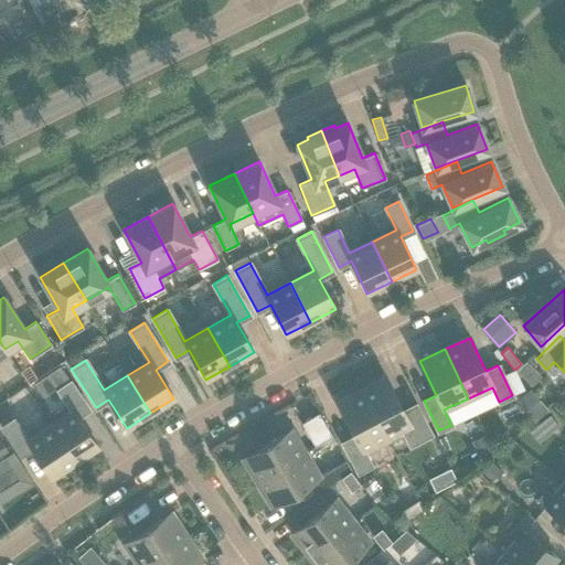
[(67,379),(60,369),(36,384),(43,395),(67,379)]
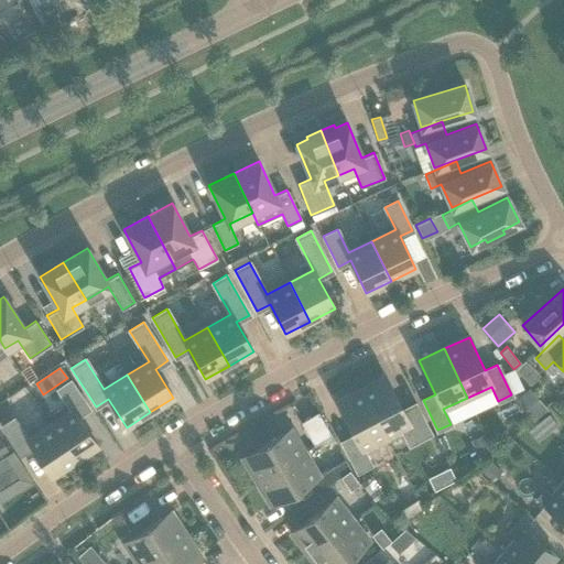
[(360,390),(386,438),(400,431),(409,447),(432,435),(415,401),(401,409),(384,377),(360,390)]
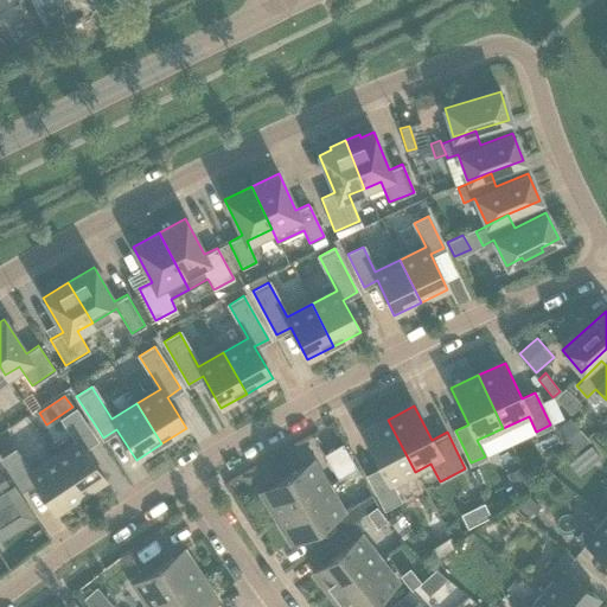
[(77,441),(53,458),(80,497),(104,480),(83,448),(95,440),(75,410),(62,419),(77,441)]
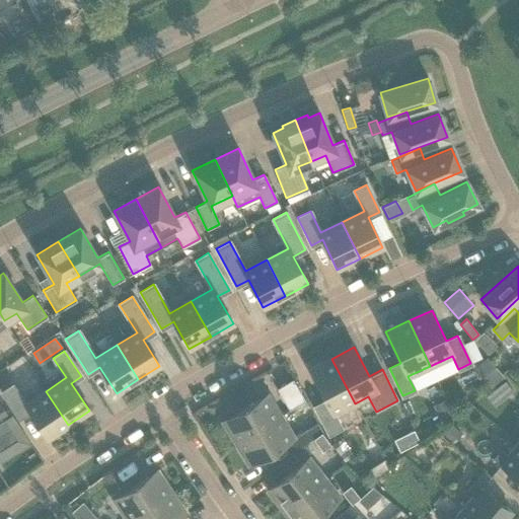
[(484,358),(474,367),(476,369),(493,387),(505,377),(487,356),(484,358)]
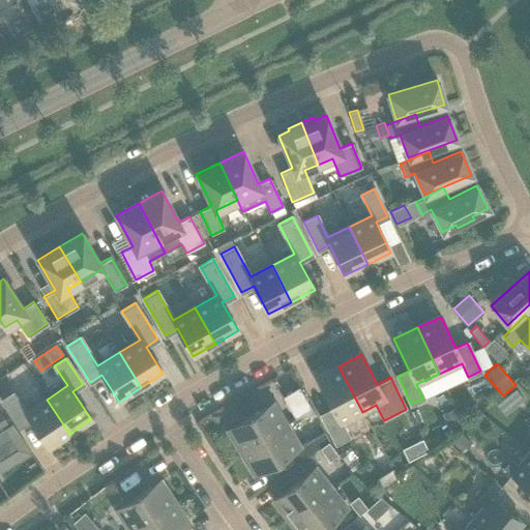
[(341,423),(362,412),(339,366),(316,378),(332,409),(321,415),(335,443),(348,437),(341,423)]
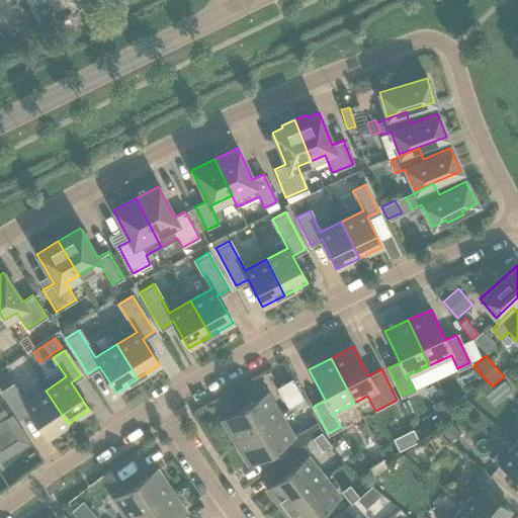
[(282,380),(289,395),(298,390),(291,376),(282,380)]
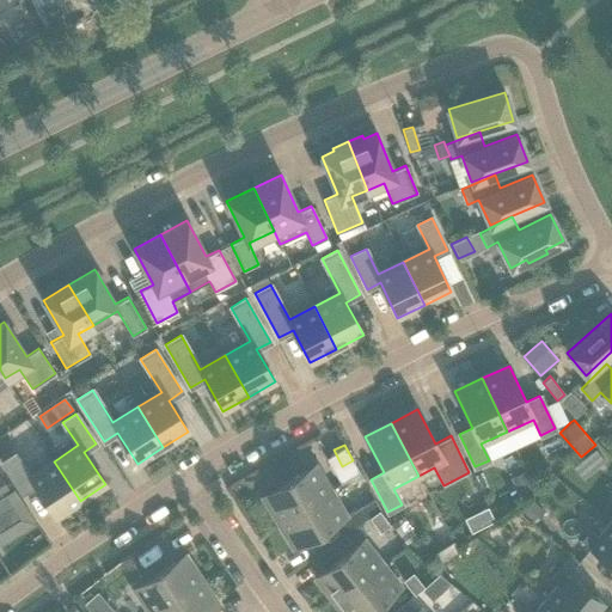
[(592,452),(583,459),(592,470),(604,460),(595,450),(592,452)]
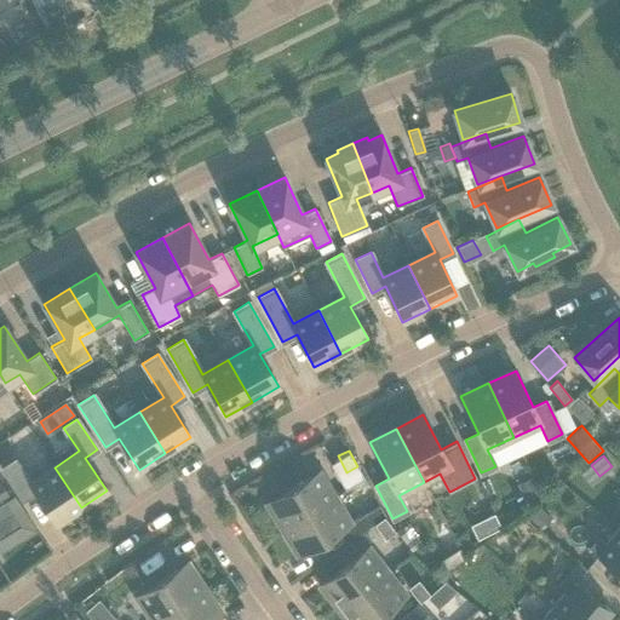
[(81,507),(55,468),(30,483),(15,460),(1,469),(22,500),(34,492),(56,524),(81,507)]
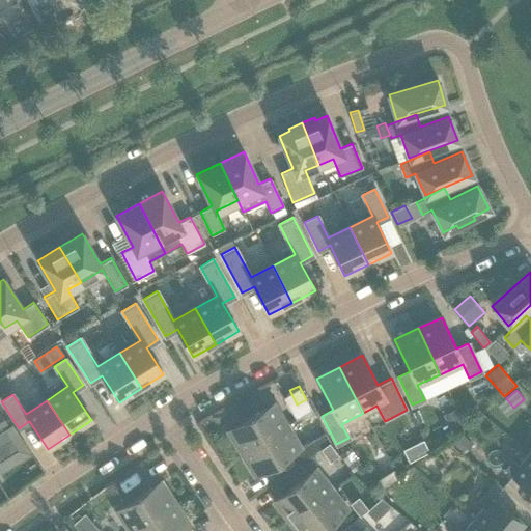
[(228,430),(242,452),(286,426),(273,403),(228,430)]
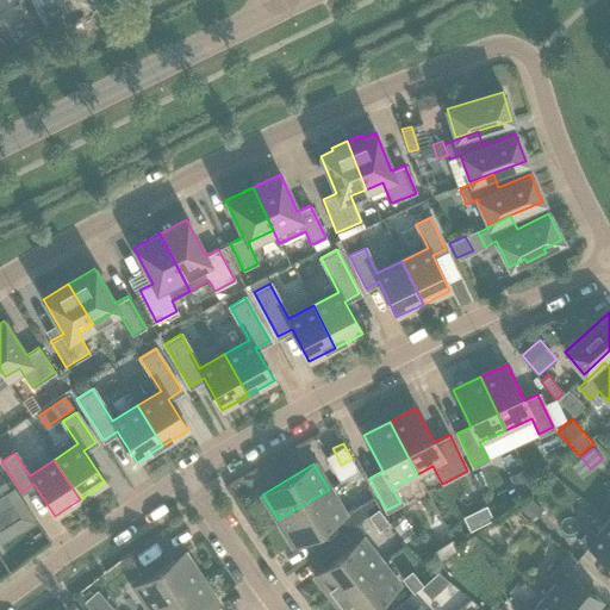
[(493,473),(489,464),(472,472),(477,481),(493,473)]
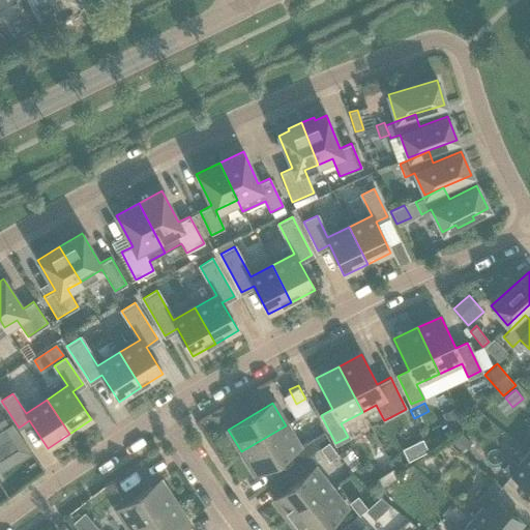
[(464,425),(455,408),(442,414),(450,432),(464,425)]
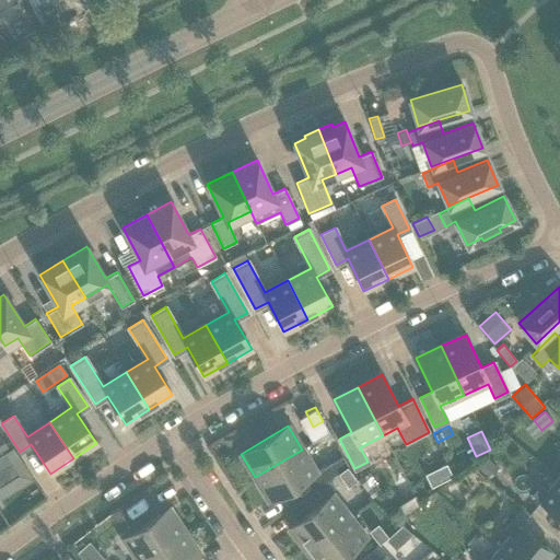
[(302,450),(255,477),(269,501),(302,481),(315,474),(302,450)]
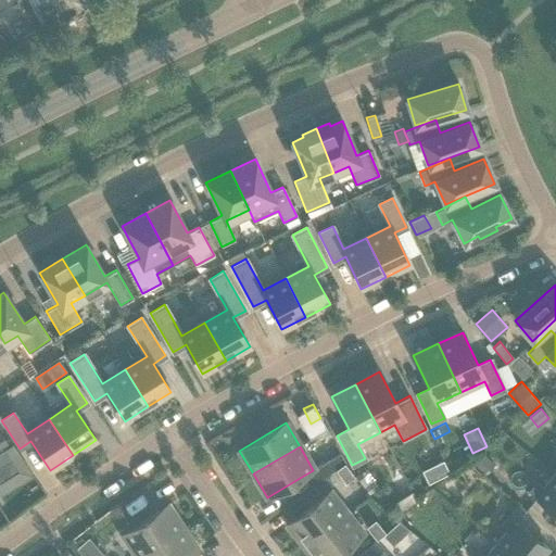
[(4,449),(0,451),(0,466),(11,459),(4,449)]
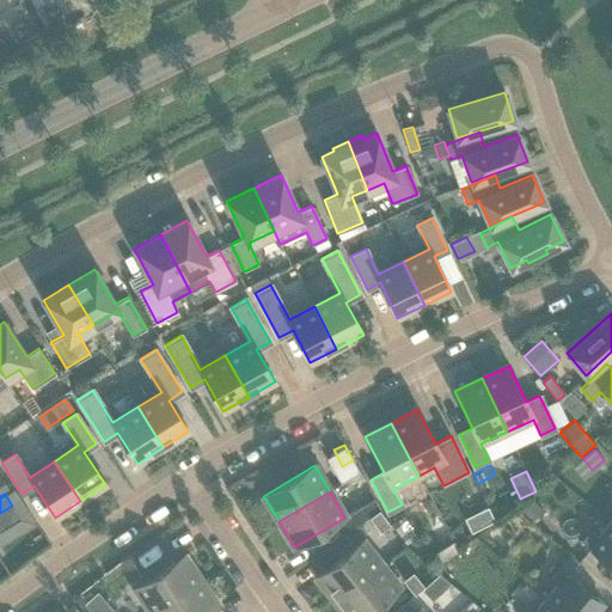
[(379,510),(380,509),(374,500),(344,518),(330,526),(342,538),(347,536),(346,533),(368,518),(373,515),(379,510)]
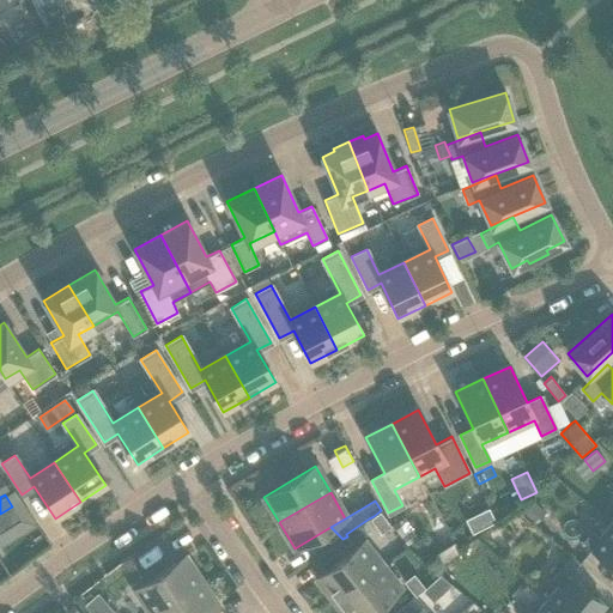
[(522,511),(525,515),(532,522),(544,511),(533,501),(522,511)]
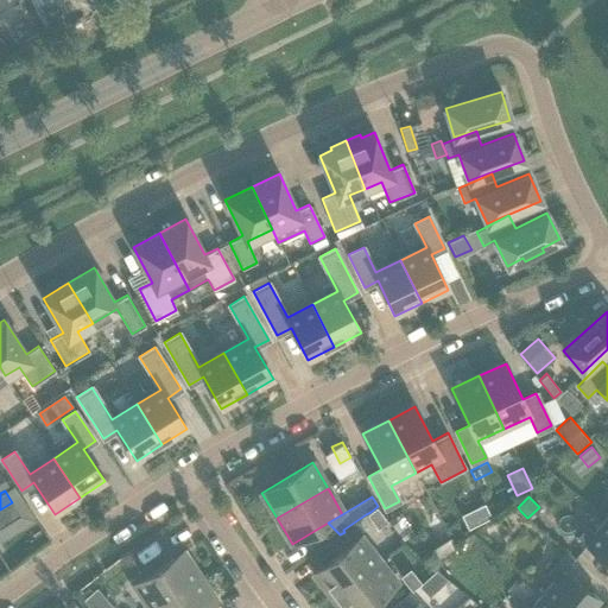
[(0,527),(20,515),(12,502),(0,510),(0,527)]
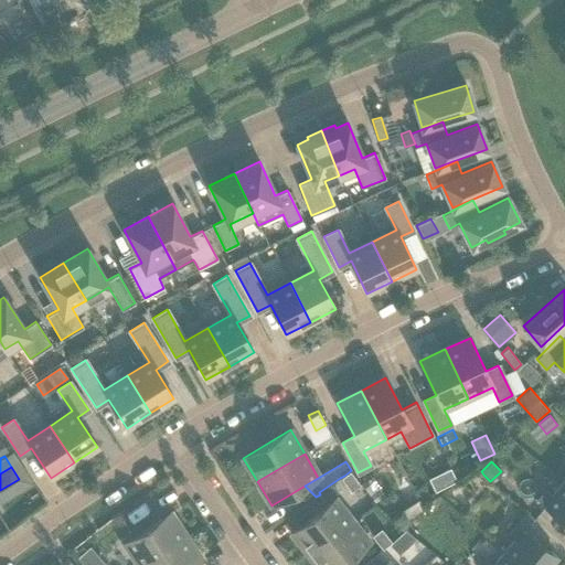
[(449,469),(441,472),(447,484),(448,486),(456,481),(456,480),(450,469),(449,469)]
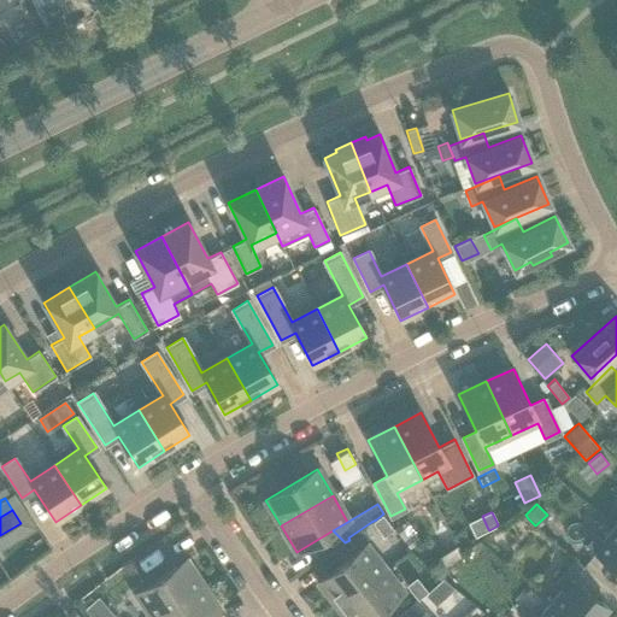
[(376,519),(371,522),(383,536),(393,528),(383,516),(382,515),(376,519)]
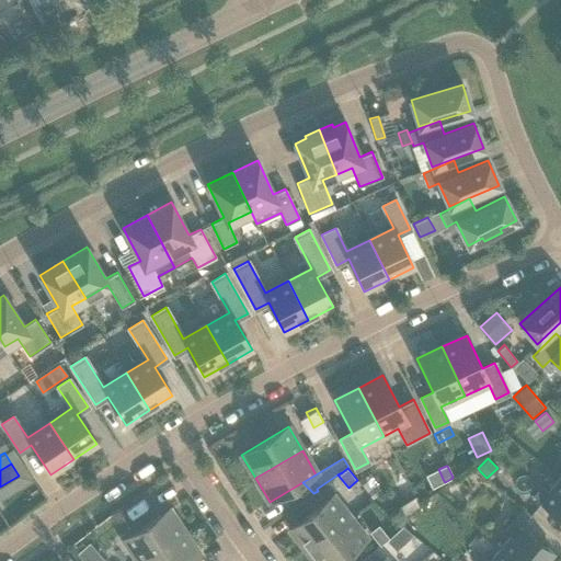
[(339,494),(348,488),(338,474),(329,481),(339,494)]
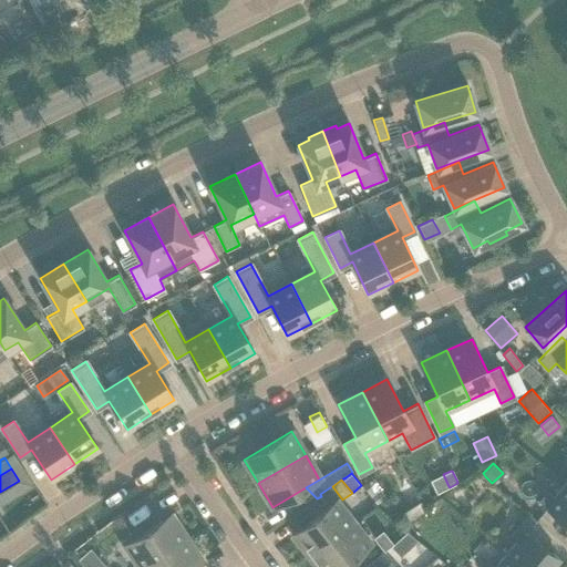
[(546,507),(566,524),(566,484),(565,483),(554,496),(546,490),(538,500),(547,507),(546,507)]
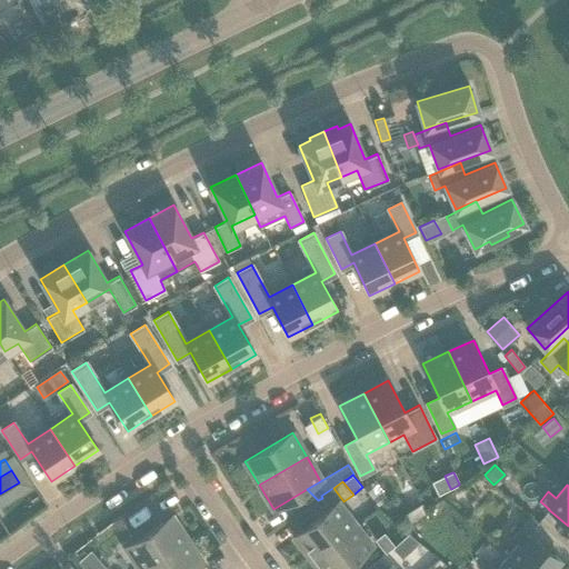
[(293,537),(311,559),(355,525),(337,502),(293,537)]
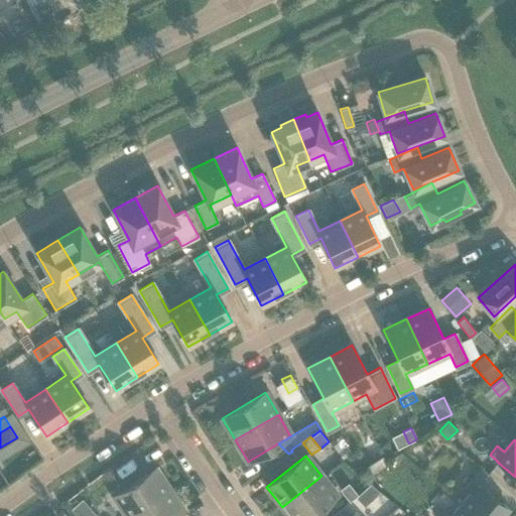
[(126,515),(139,515),(172,494),(154,468),(113,496),(126,515)]
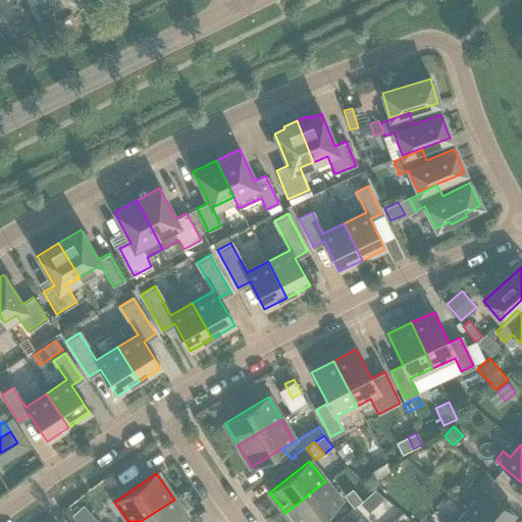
[(325,481),(285,513),(292,521),(314,521),(341,502),(325,481)]
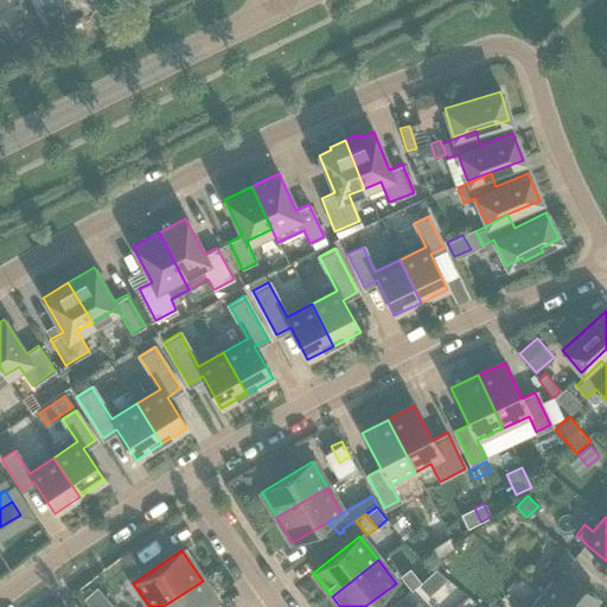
[(557,606),(592,606),(599,599),(563,569),(554,562),(545,573),(553,579),(541,593),(557,606)]
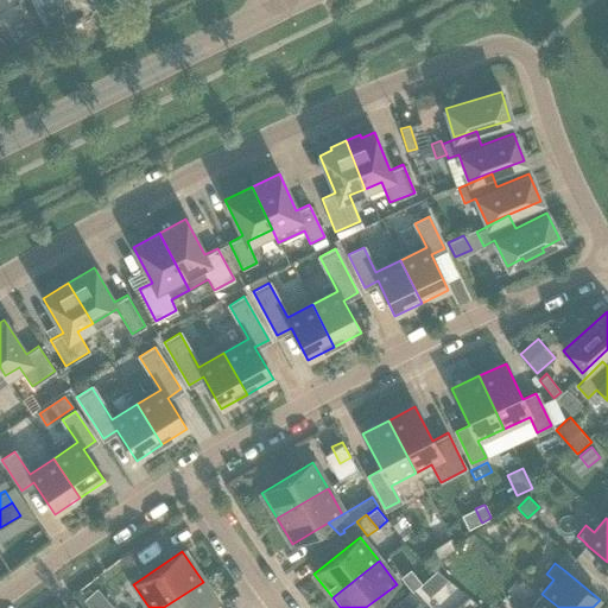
[(410,569),(400,576),(411,590),(420,583),(410,569)]
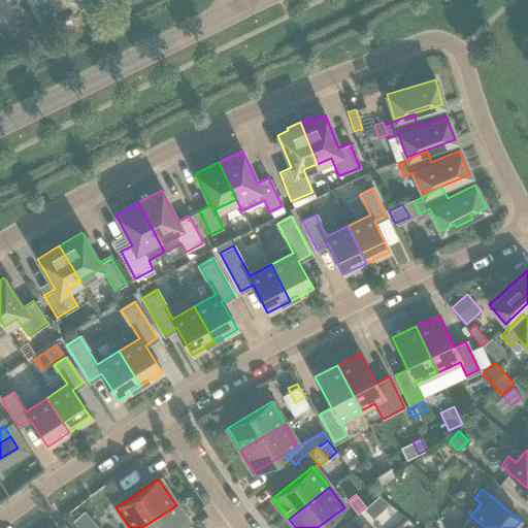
[(388,502),(378,495),(365,507),(373,516),(388,502)]
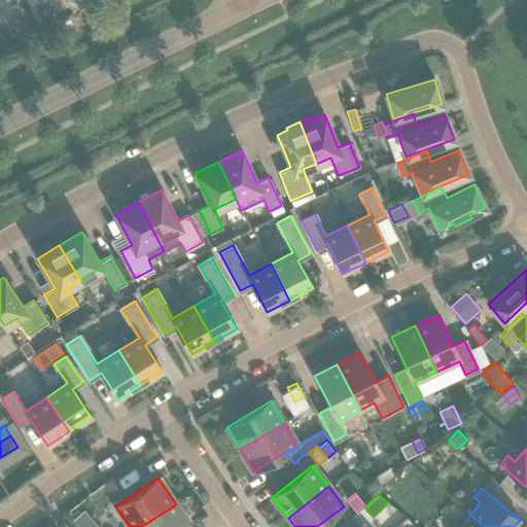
[(177,526),(187,521),(176,504),(142,526),(177,526)]
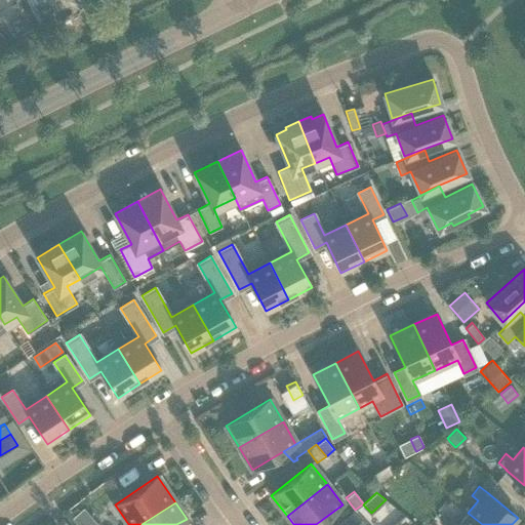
[(72,519),(77,524),(88,524),(94,520),(84,508),(72,518),(72,519)]
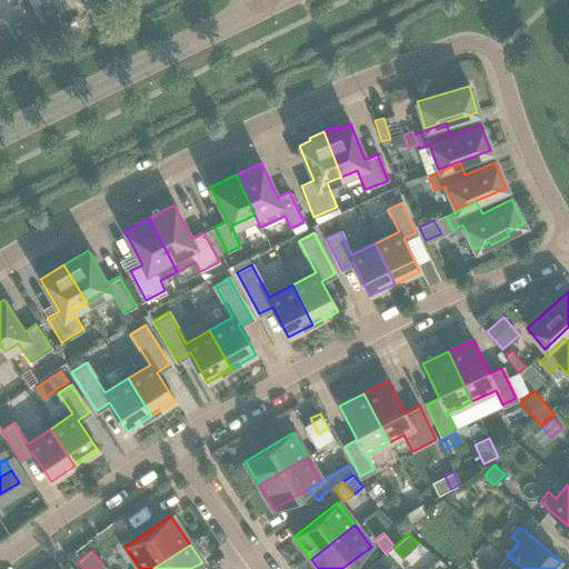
[(522,568),(507,556),(496,568),(489,563),(483,568),(522,568)]
